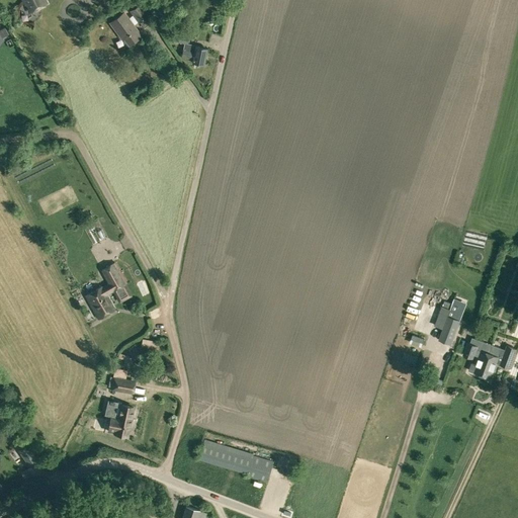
[(29,10),(29,12),(46,3),(44,0),(23,0),(26,4),(27,4),(30,9),(29,10)]
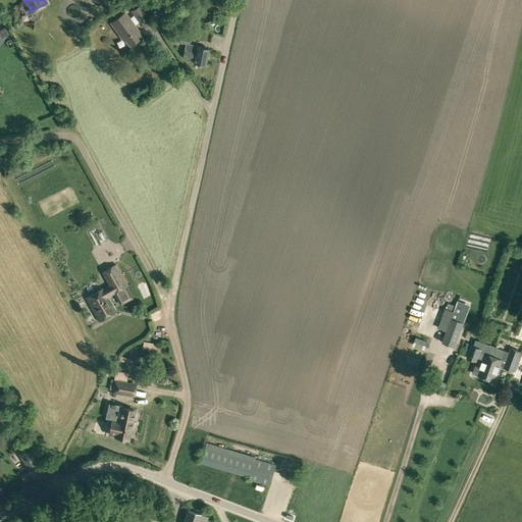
[(150,15),(141,3),(131,11),(140,22),(150,15)]
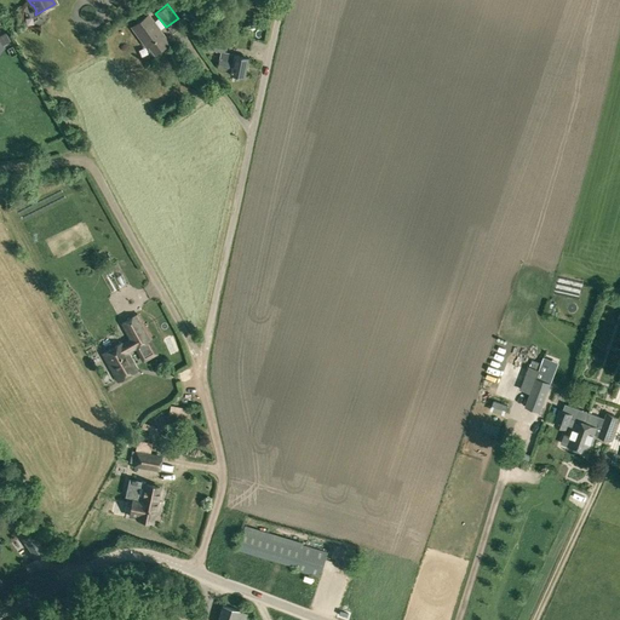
[(218,18),(218,10),(200,10),(200,23),(208,23),(208,18),(218,18)]
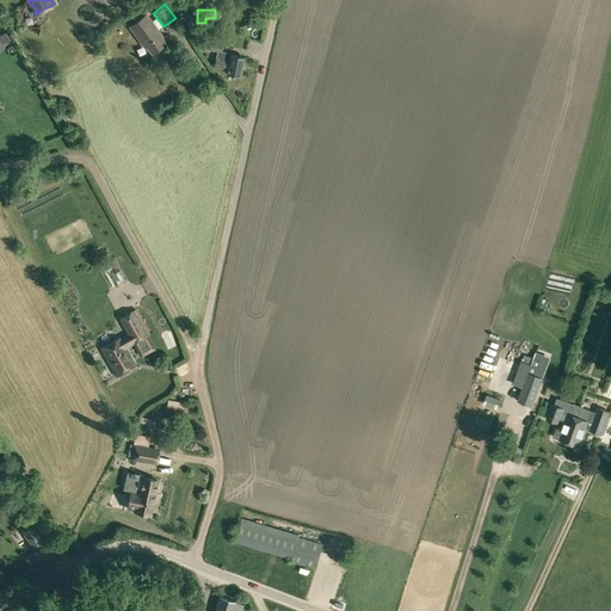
[(167,41),(158,29),(152,20),(146,13),(130,26),(144,47),(146,45),(152,53),(167,41)]
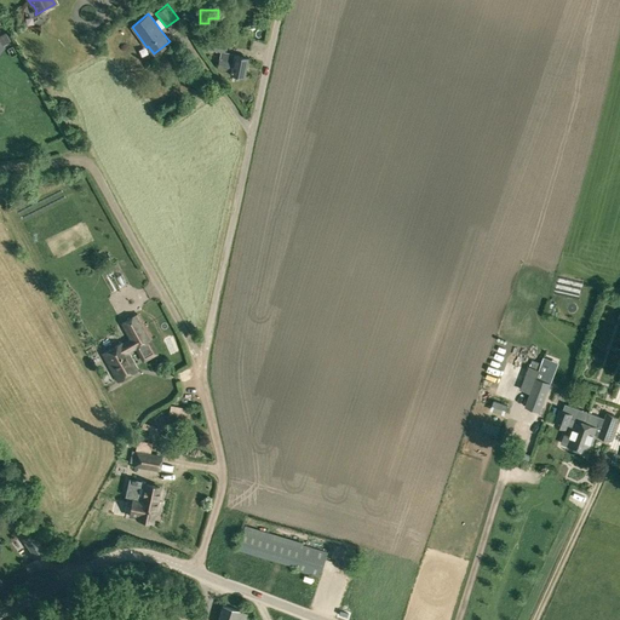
[(230,74),(244,76),(248,58),(234,55),(234,53),(224,52),(227,36),(211,33),(208,50),(220,52),(217,69),(230,72),(230,74)]
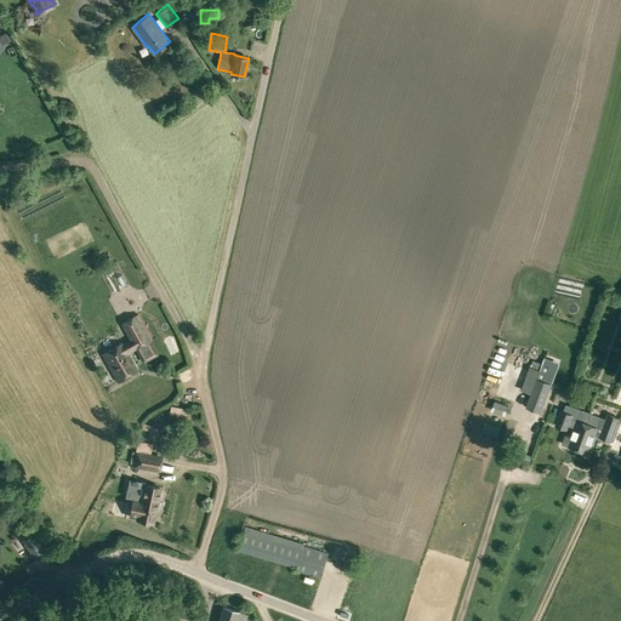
[(119,323),(129,340),(135,349),(142,362),(157,353),(135,314),(119,323)]
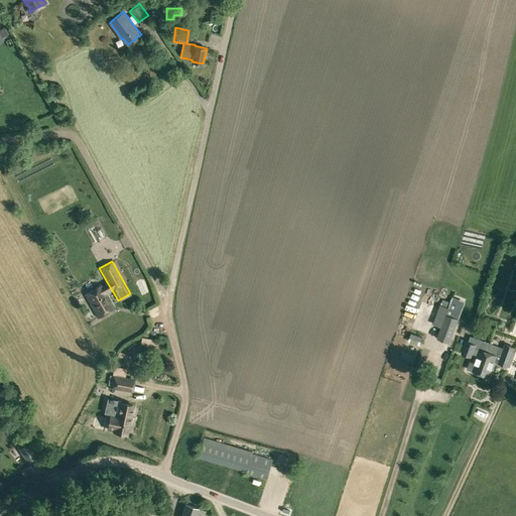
[(112,290),(107,282),(85,293),(98,317),(114,308),(107,294),(112,290)]
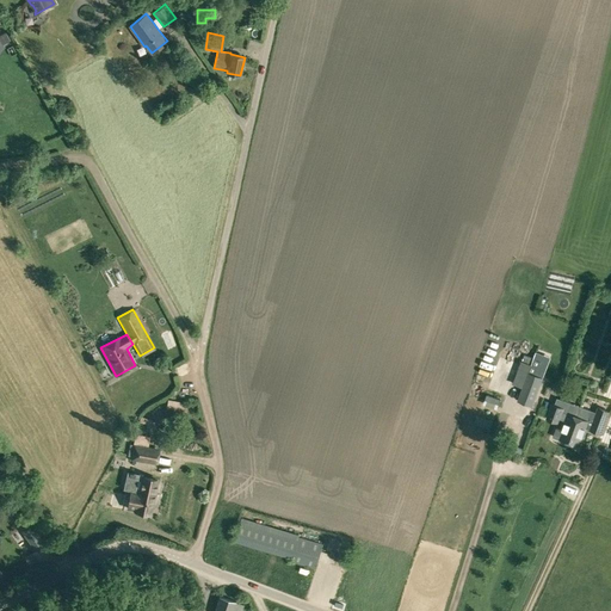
[(543,378),(528,374),(518,401),(534,406),(543,378)]
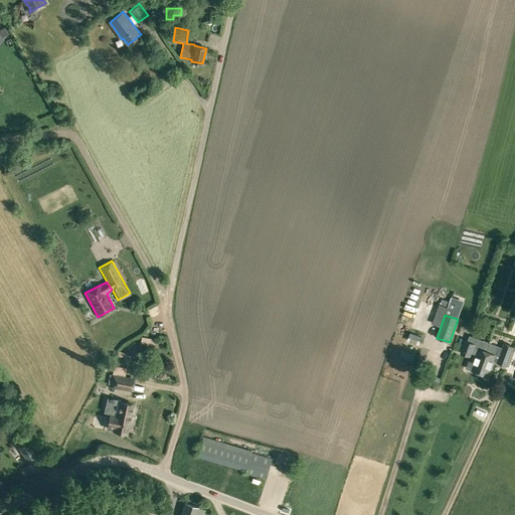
[(503,347),(499,346),(470,335),(468,341),(466,340),(461,352),(470,355),(471,354),(474,355),(472,361),(470,360),(468,367),(487,375),(490,368),(492,369),(495,362),(505,366),(513,347),(504,343),(503,347)]
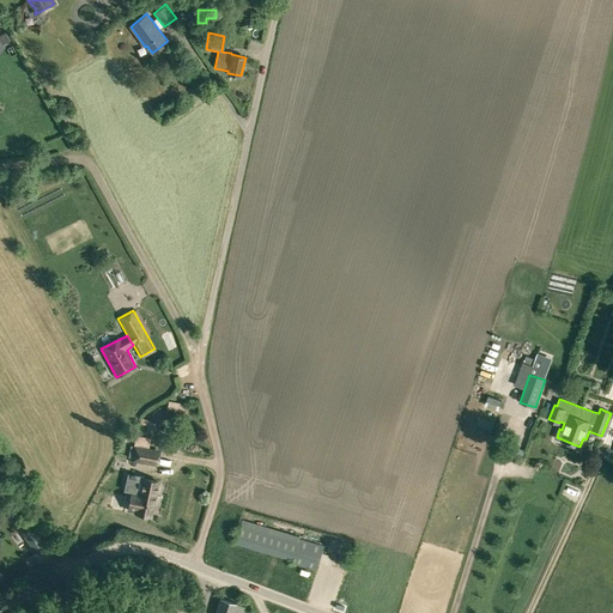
[(495,422),(478,417),(475,424),(492,430),(495,422)]
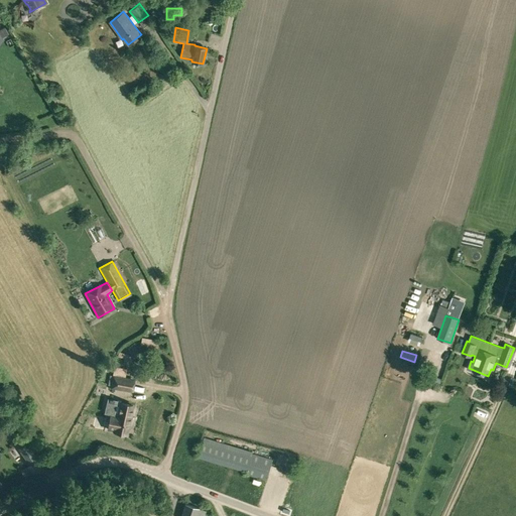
[(110,388),(132,392),(135,379),(125,377),(126,368),(114,367),(110,388)]
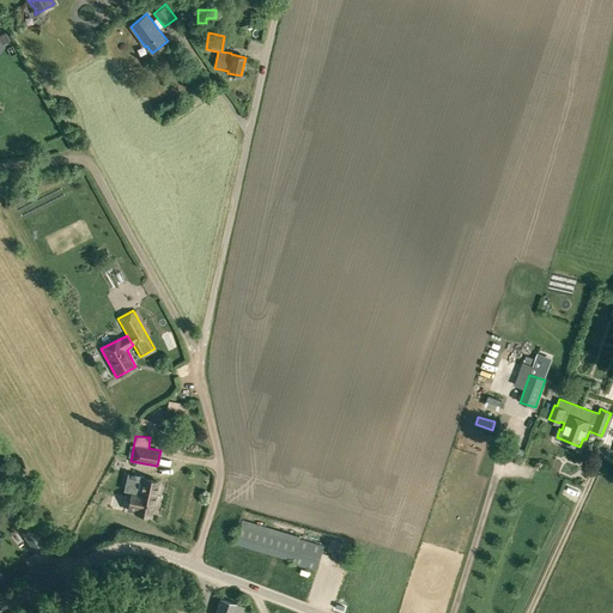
[(158,481),(134,477),(127,510),(134,511),(134,513),(150,516),(158,481)]
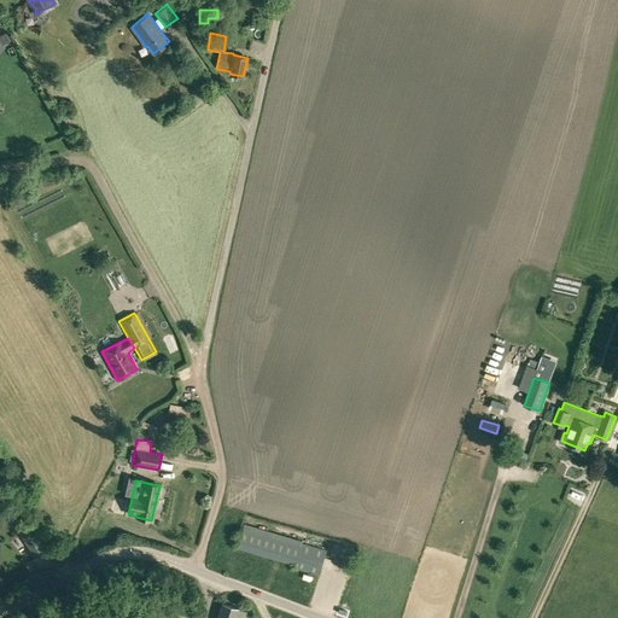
[(45,551),(24,520),(13,528),(35,558),(45,551)]
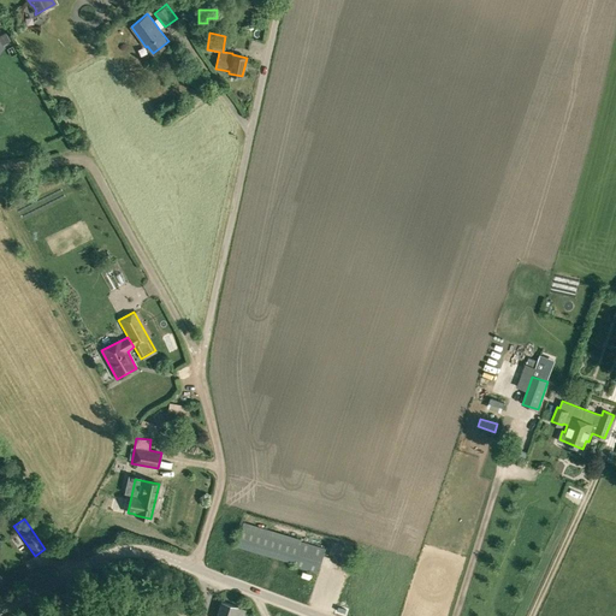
[(292,566),(317,573),(324,549),(300,542),(242,525),(236,546),(294,563),(292,566)]
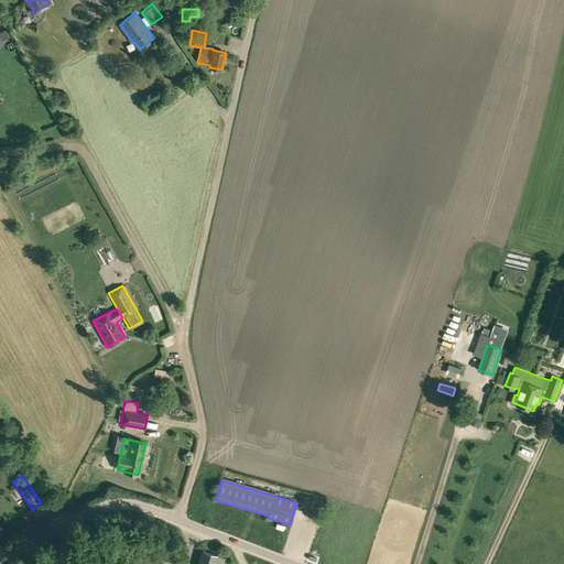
[(223,563),(225,557),(218,555),(202,550),(197,563),(223,563)]
